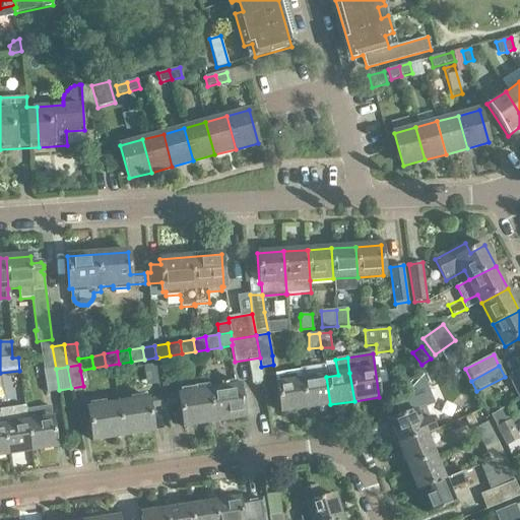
[(48,392),(59,390),(56,369),(44,371),(48,392)]
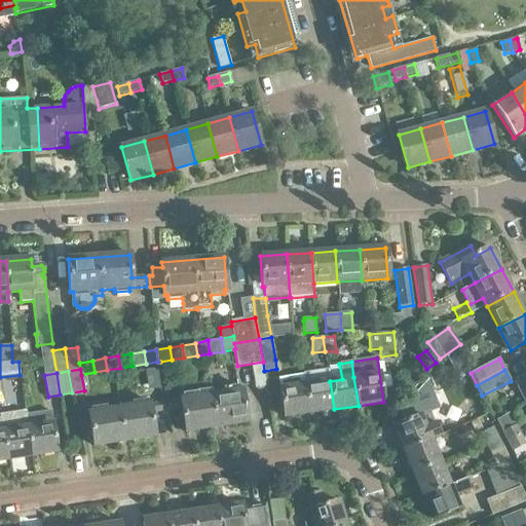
[(461,391),(467,403),(482,396),(477,385),(471,373),(470,374),(475,385),(461,391)]
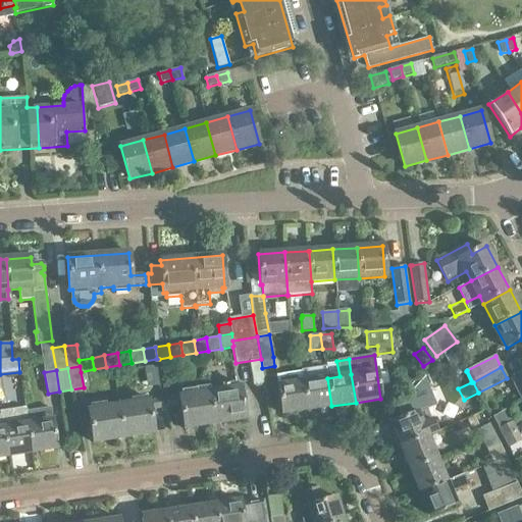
[(302,371),(275,376),(281,414),(307,410),(303,381),(302,371)]
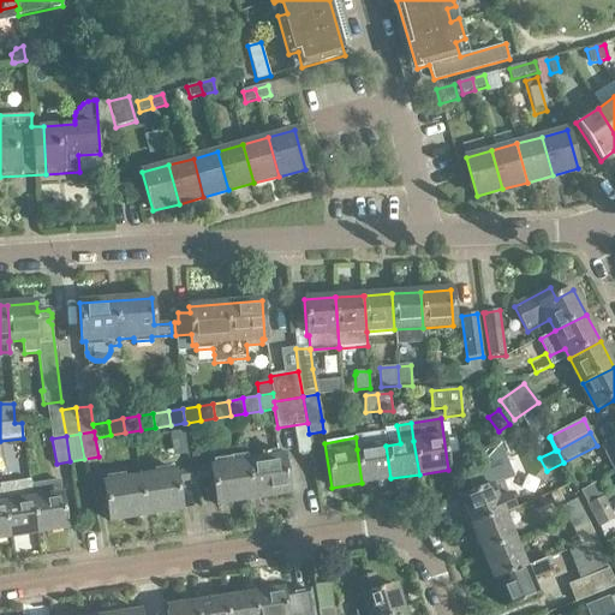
[(614,473),(614,472),(614,440),(601,448),(614,473)]
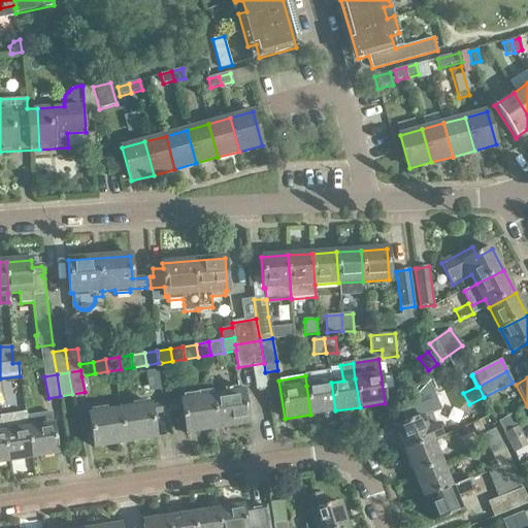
[(426,380),(406,400),(417,409),(420,415),(417,416),(418,419),(395,429),(404,453),(431,441),(442,437),(430,409),(426,399),(436,388),(426,380)]
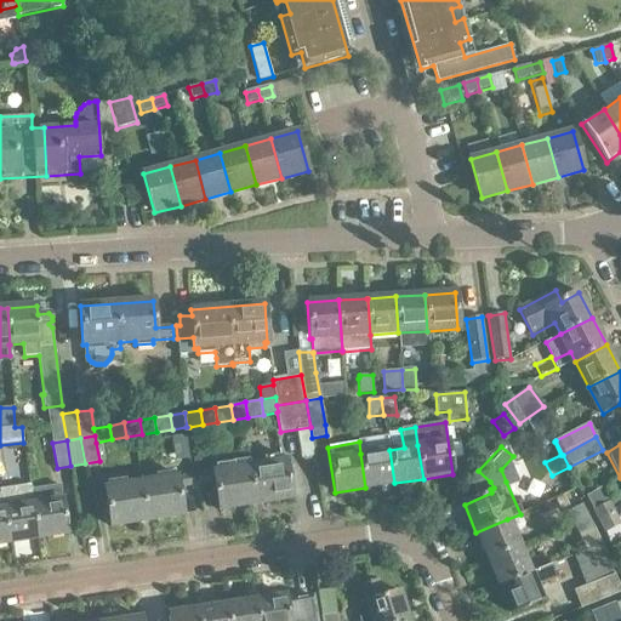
[(360,454),(365,488),(394,483),(389,450),(360,454)]
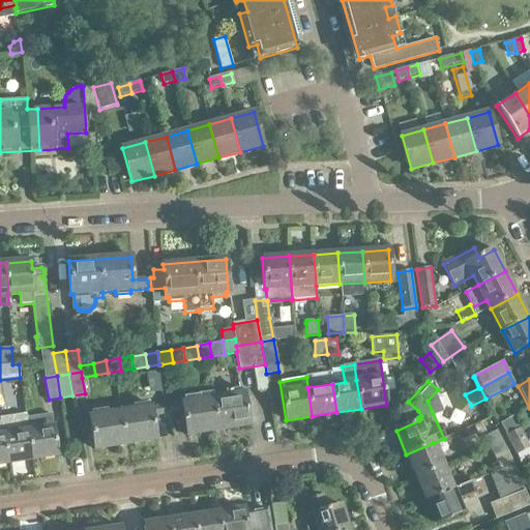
[(225,391),(226,396),(216,398),(221,430),(248,425),(243,393),(240,394),(239,389),(225,391)]
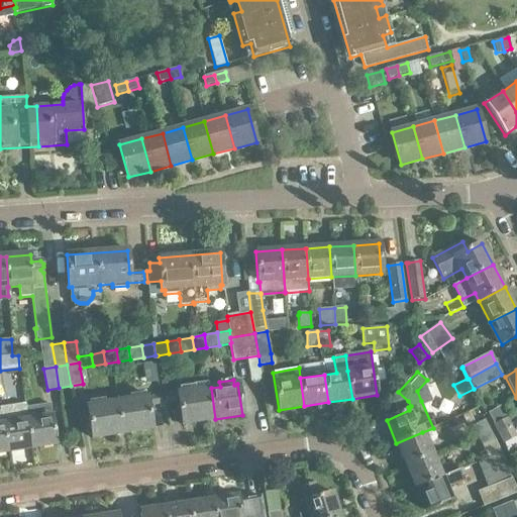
[(181,424),(215,419),(211,388),(194,390),(193,385),(179,387),(179,392),(176,392),(176,393),(164,395),(165,403),(178,401),(181,424)]
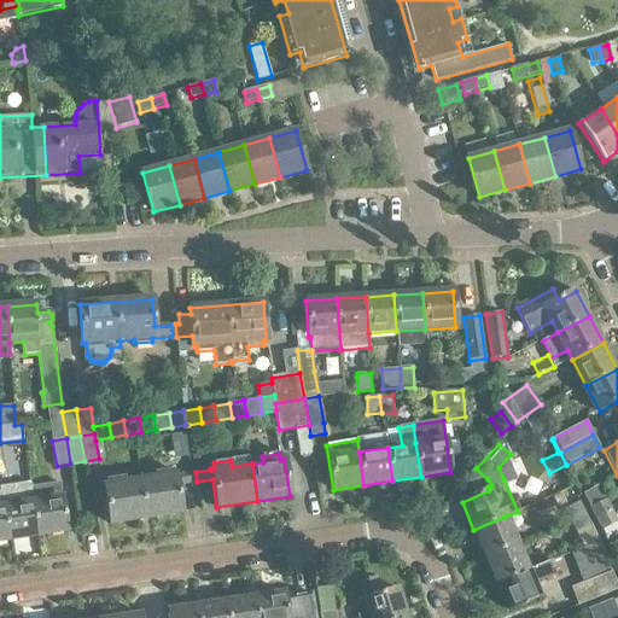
[(153,477),(140,479),(146,518),(181,513),(178,484),(192,482),(191,473),(176,476),(175,474),(172,474),(170,470),(153,472),(153,477)]
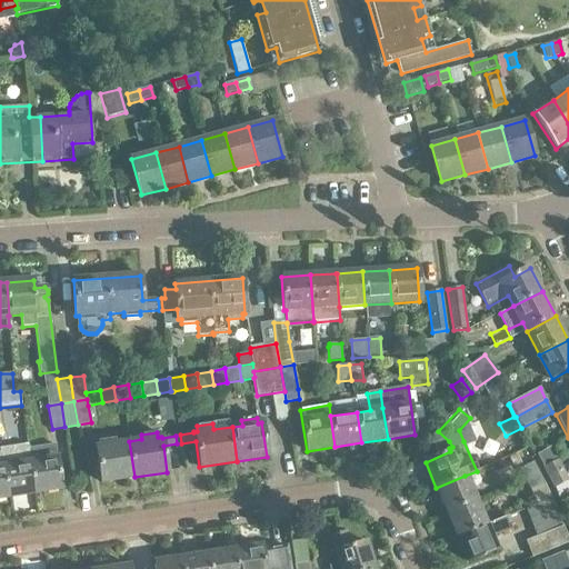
[(98,446),(95,446),(100,481),(135,477),(129,441),(113,443),(113,439),(98,441),(98,446)]
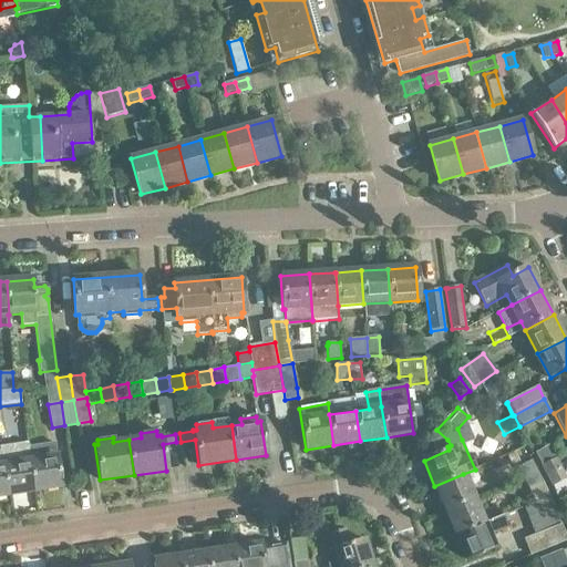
[(0,446),(0,456),(6,495),(32,491),(26,447),(29,447),(28,443),(0,446)]
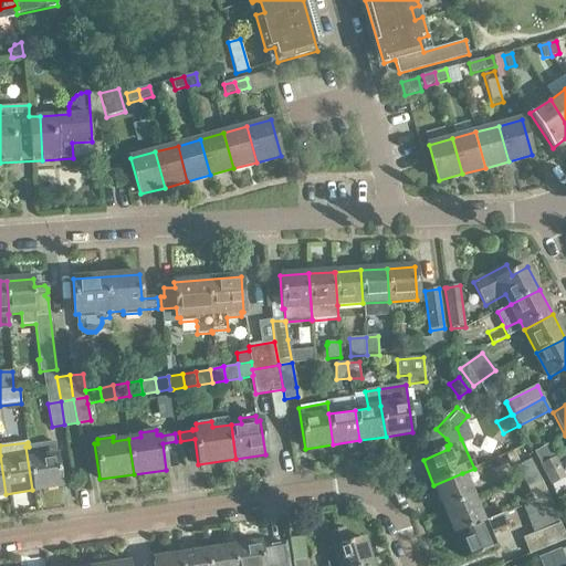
[(25,447),(32,490),(60,485),(53,442),(29,447),(25,447)]
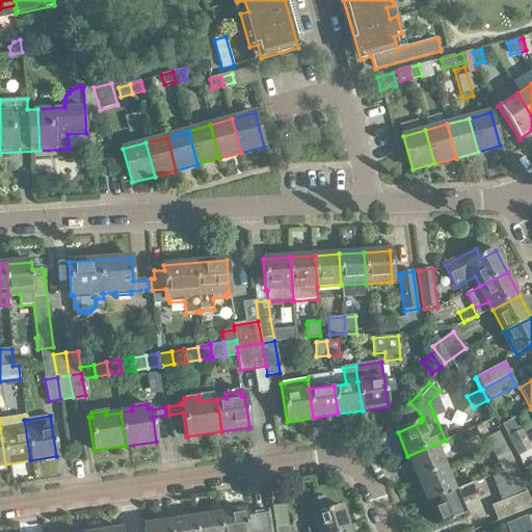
[(502,425),(508,436),(523,429),(525,428),(520,417),(502,425)]
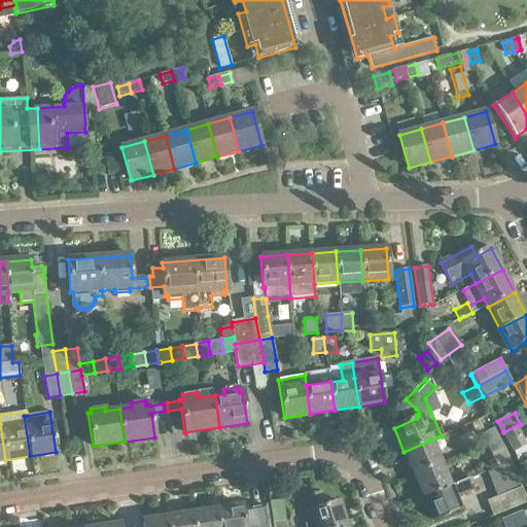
[(503,432),(502,433),(506,441),(521,433),(518,425),(503,432)]
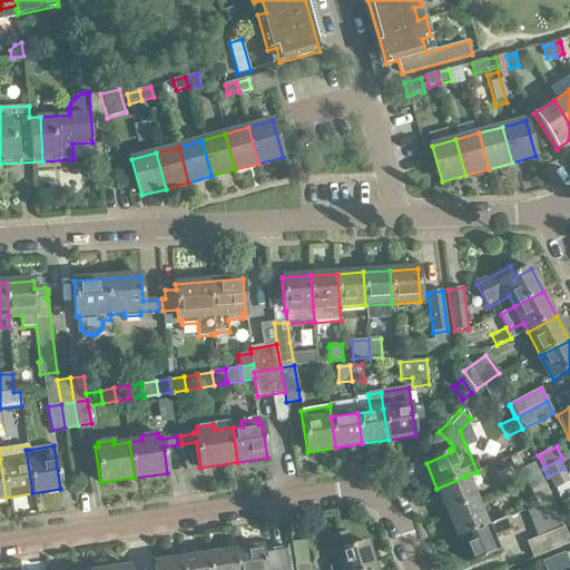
[(520,470),(524,479),(539,471),(534,462),(520,470)]
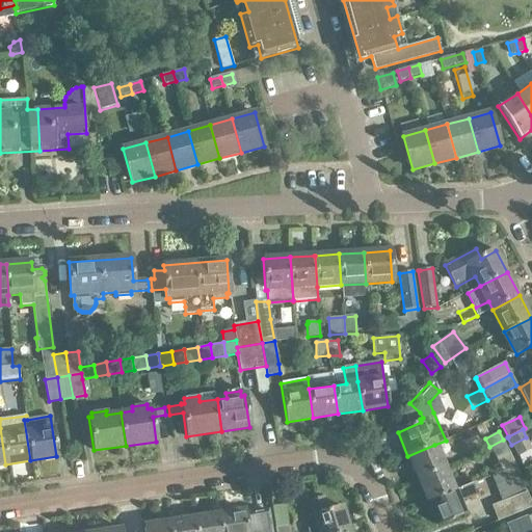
[(511,445),(515,452),(530,445),(526,437),(511,445)]
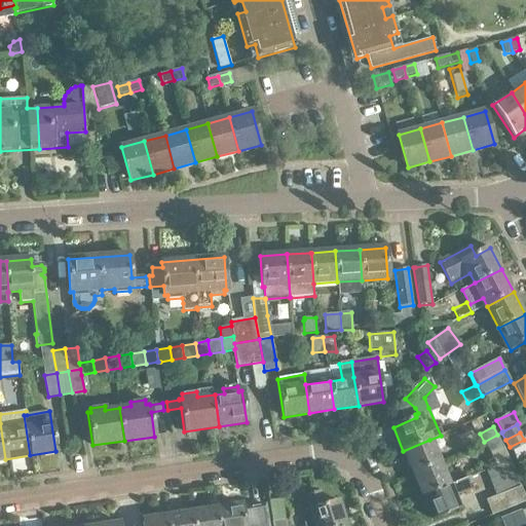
[(484,442),(497,466),(511,460),(497,435),(484,442)]
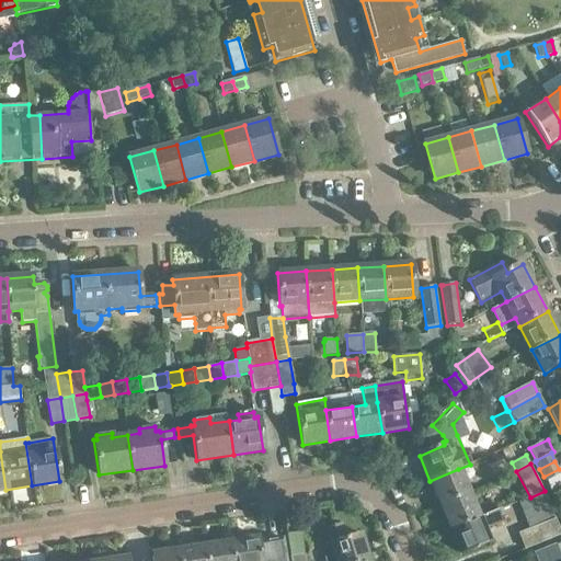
[(469,493),(458,469),(430,481),(441,505),(469,493)]
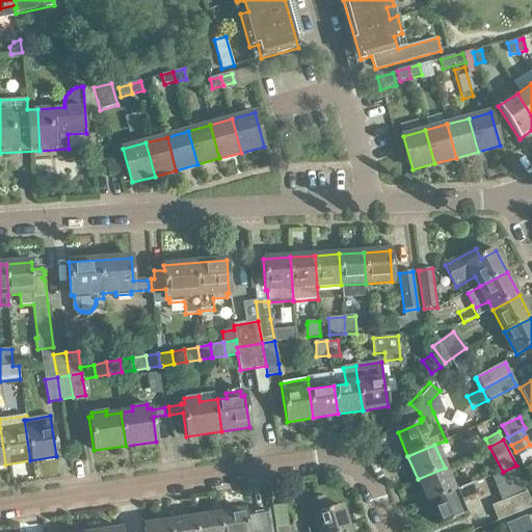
[(491,506),(498,523),(531,508),(531,505),(516,466),(503,472),(491,476),(502,502),(491,506)]
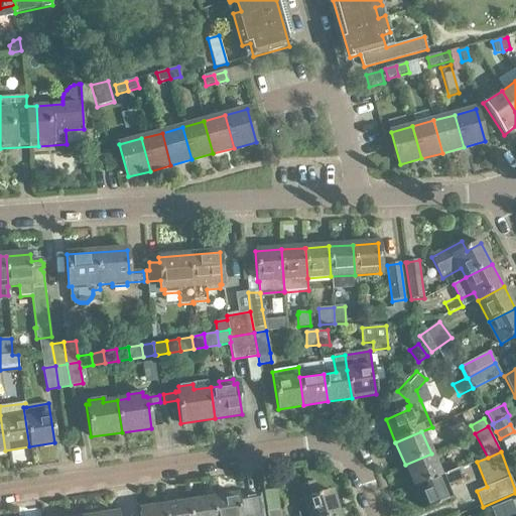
[(405,465),(414,487),(440,476),(431,454),(405,465)]
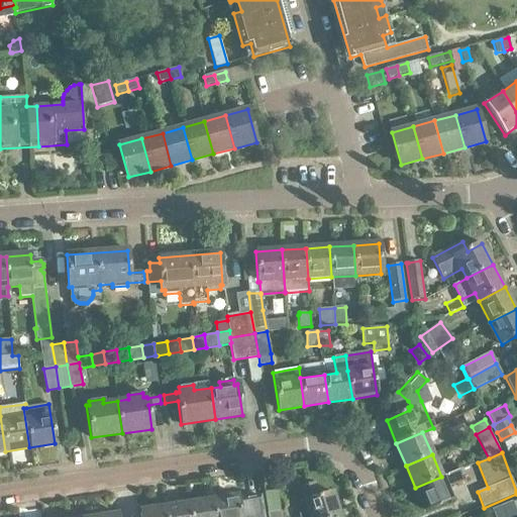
[(441,477),(415,488),(424,511),(451,500),(446,489),(463,482),(458,470),(441,477)]
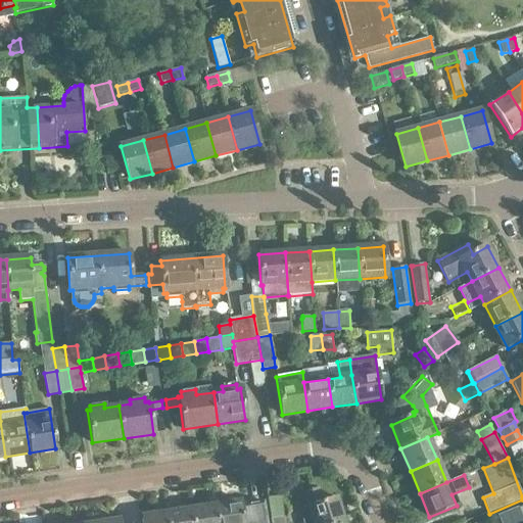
[(302,522),(340,522),(343,522),(335,497),(322,503),(318,488),(303,493),(312,518),(302,521),(302,522)]
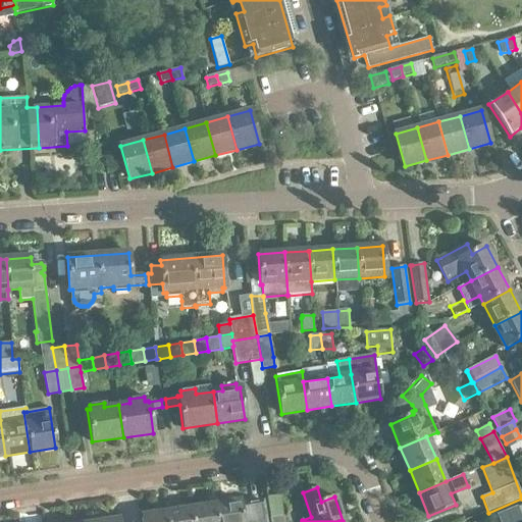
[(215,505),(217,521),(266,521),(266,519),(254,521),(253,514),(242,516),(240,501),(215,505)]
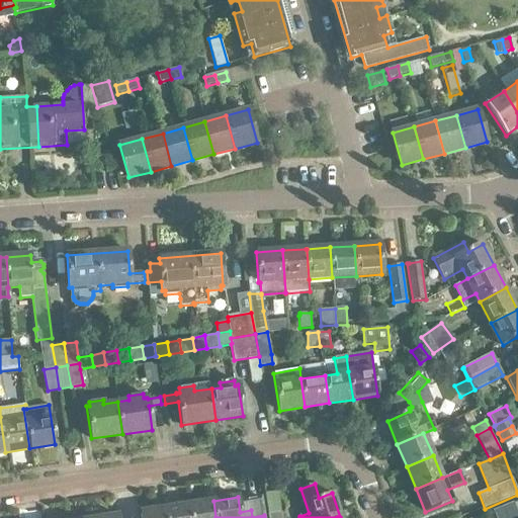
[(190,517),(216,517),(213,501),(189,504),(190,517)]
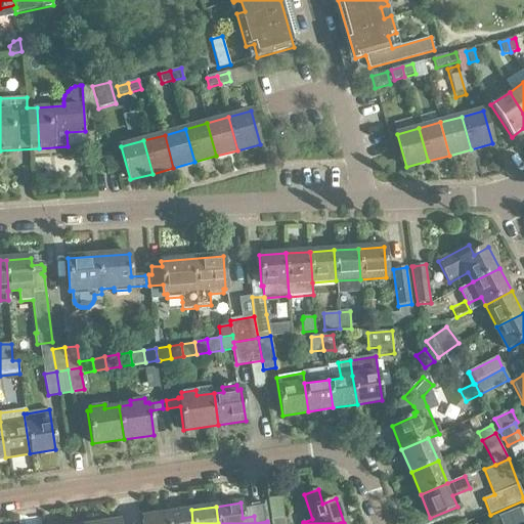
[(523,518),(520,508),(509,513),(514,523),(519,523),(523,522),(523,518)]
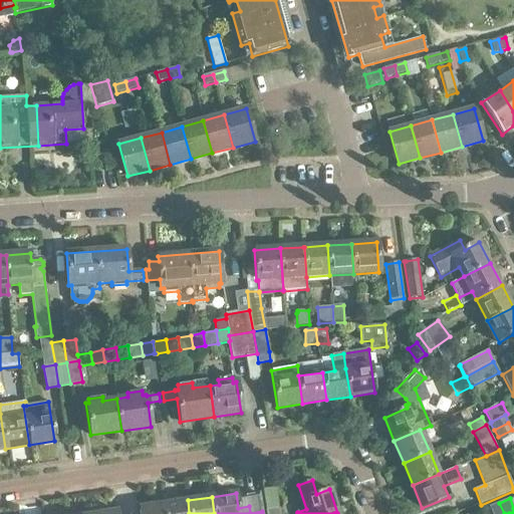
[(164,504),(165,513),(189,513),(188,500),(164,504)]
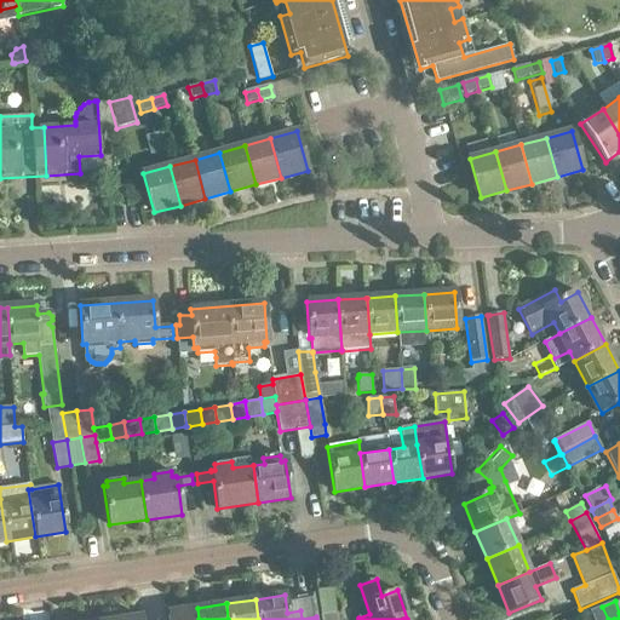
[(608,619),(602,607),(590,612),(592,619),(608,619)]
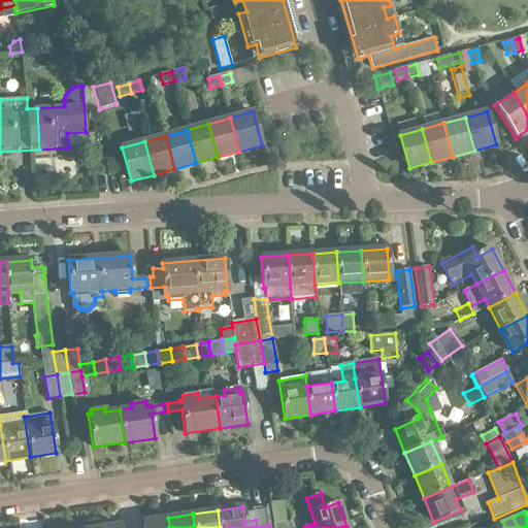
[(142,522),(143,527),(169,527),(168,518),(142,522)]
